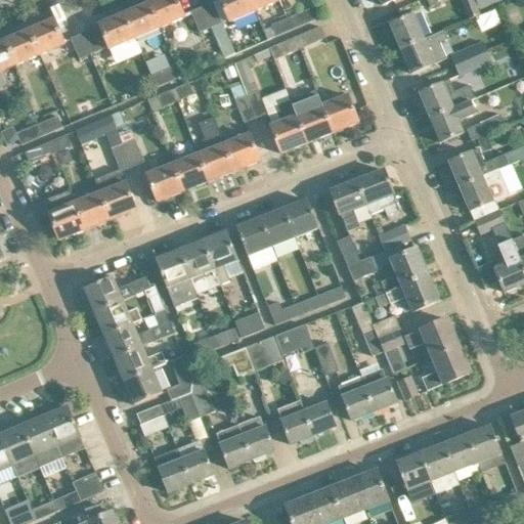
[(176,0),(156,0),(148,3),(160,29),(184,18),(176,0)]
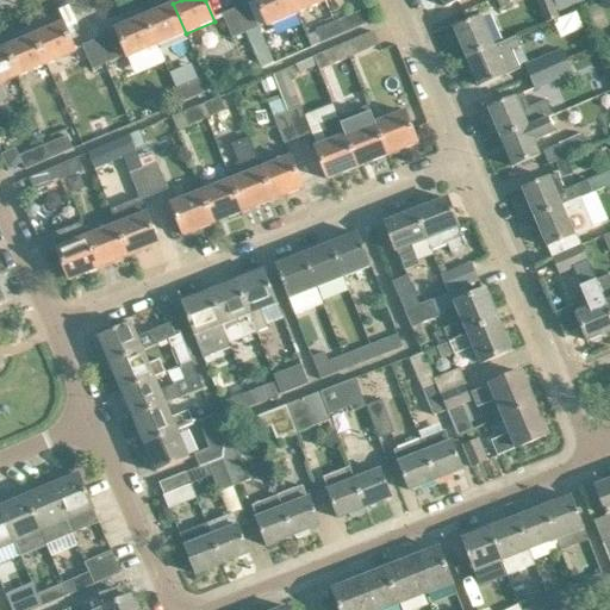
[(256,0),(257,1),(268,26),(297,14),(291,0),(256,0)]
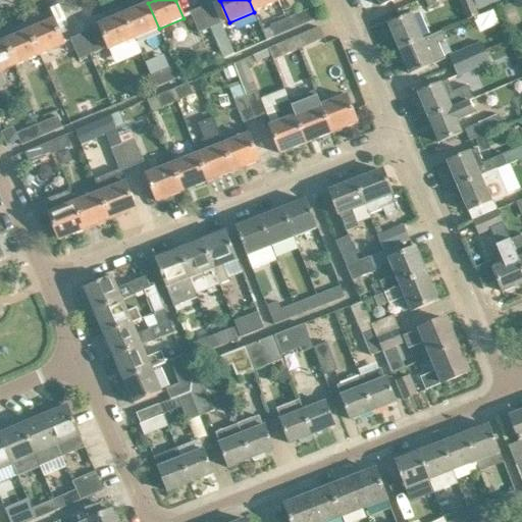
[(277,0),(249,0),(254,12),(278,1),(277,0)]
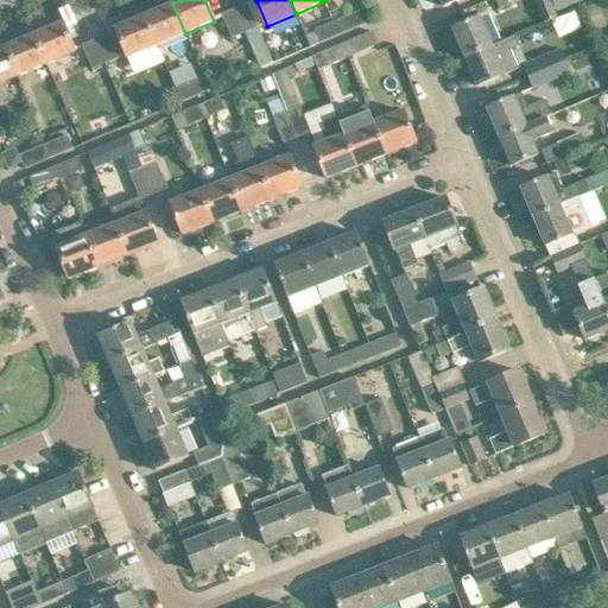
[(494,0),(499,10),(520,0),(494,0)]
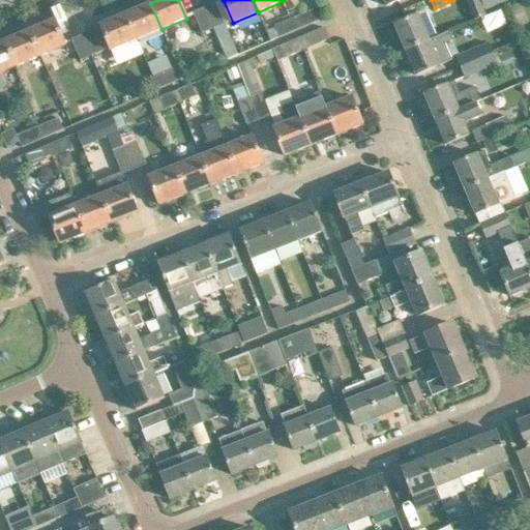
[(465,0),(474,22),(487,17),(478,0),(465,0)]
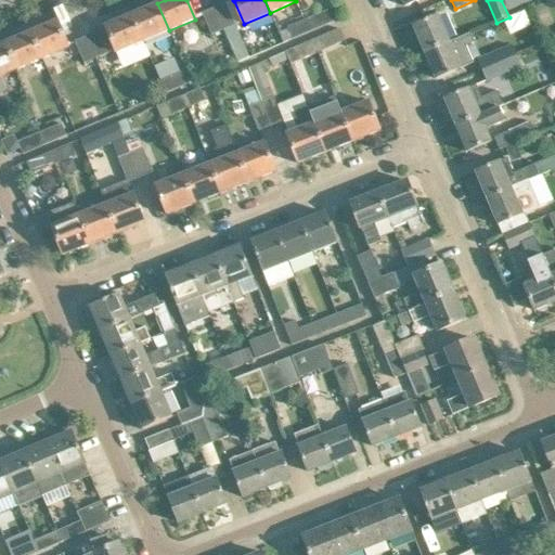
[(236,64),(250,59),(226,2),(214,8),(223,30),(236,64)]
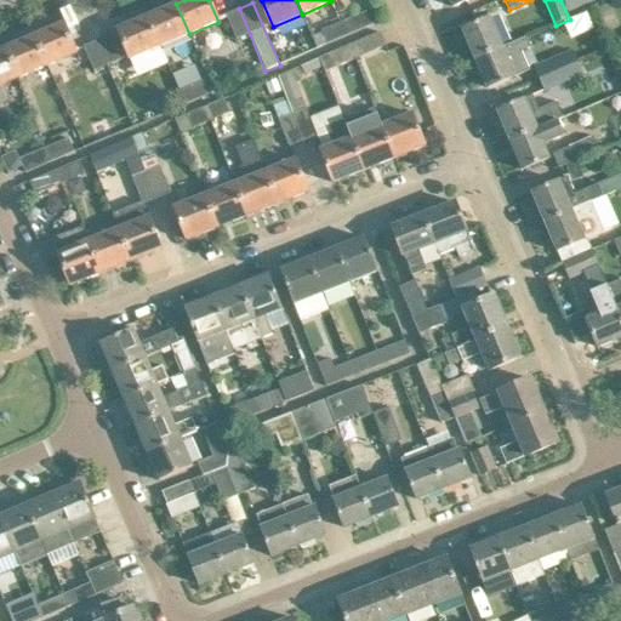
[(176,4),(147,16),(160,47),(189,34),(176,4)]
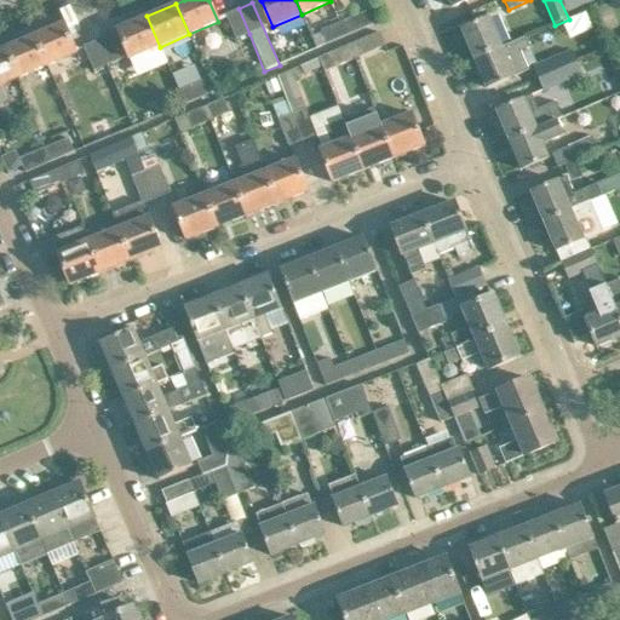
[(250,34),(239,9),(225,15),(236,39),(250,34)]
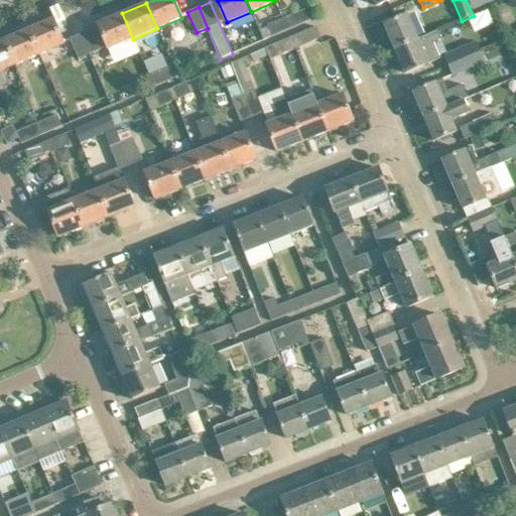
[(307,8),(282,19),(286,31),(312,19),(307,8)]
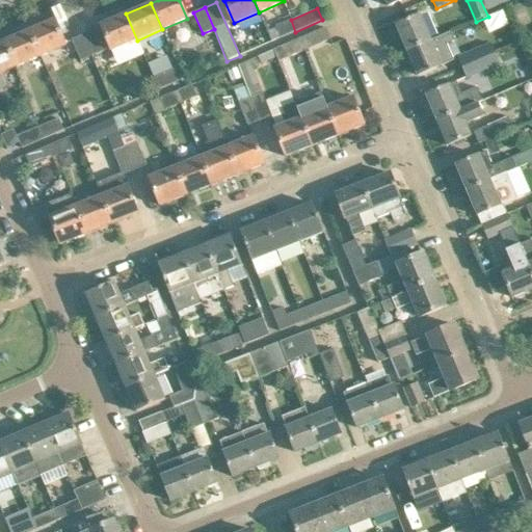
[(101,25),(101,27),(111,51),(137,41),(126,14),(101,25)]
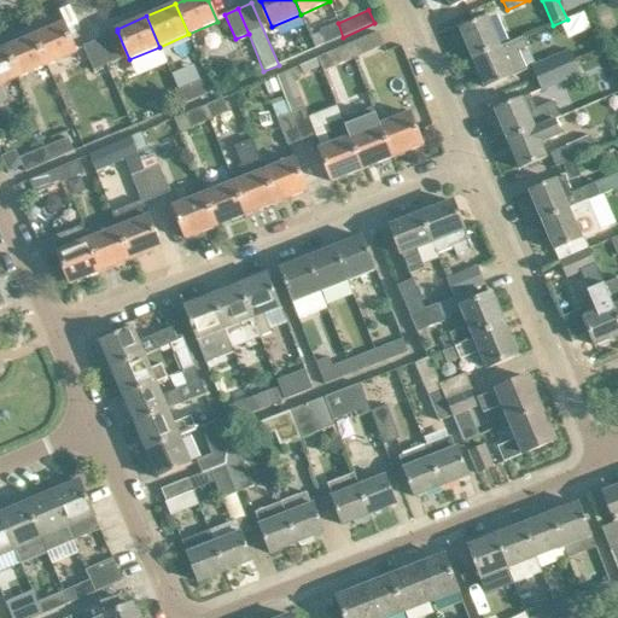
[(460,29),(473,58),(500,47),(488,17),(460,29)]
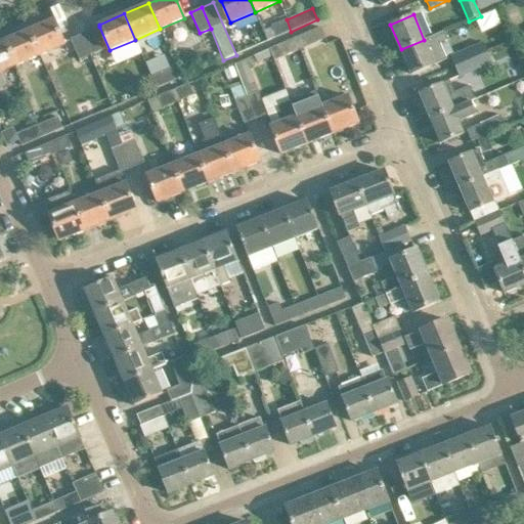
[(54,19),(30,30),(40,55),(64,45),(54,19)]
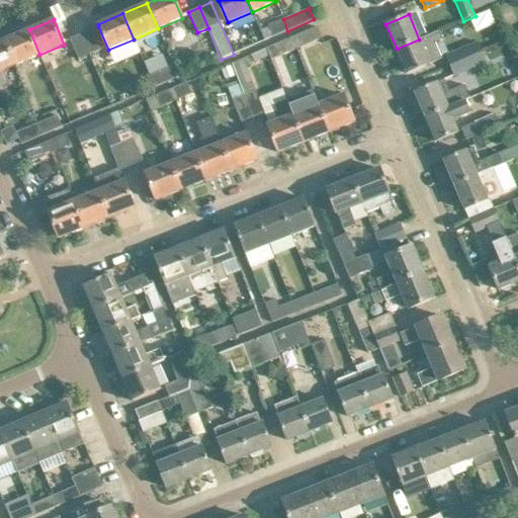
[(268,25),(269,27),(260,31),(264,40),(273,37),(287,31),(283,19),(268,25)]
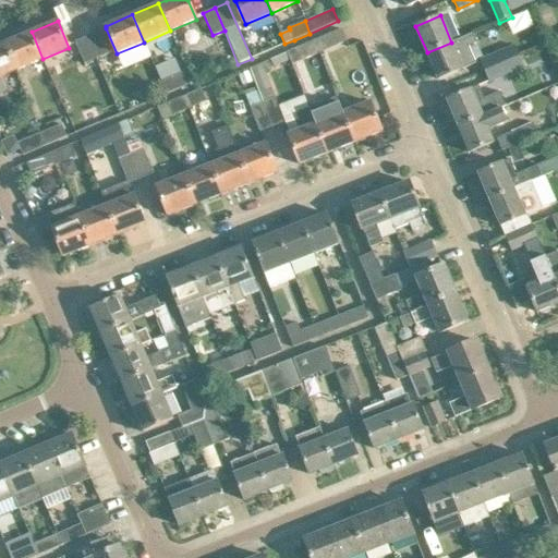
[(341,29),(315,40),(319,53),(348,41),(341,29)]
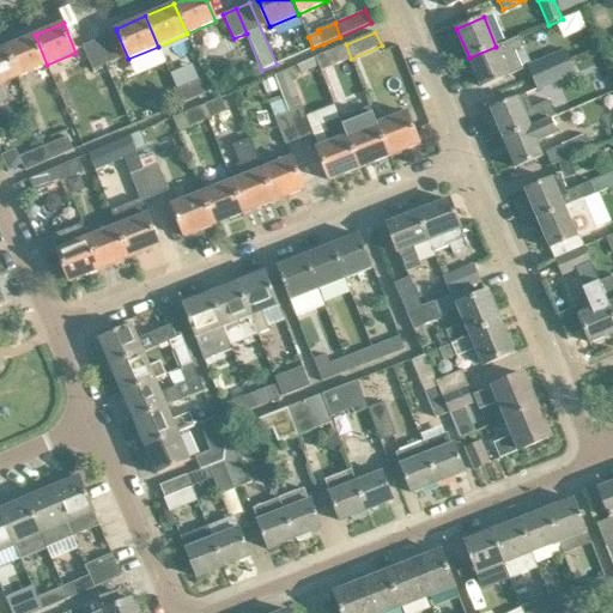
[(35,35),(6,48),(18,77),(47,65),(35,35)]
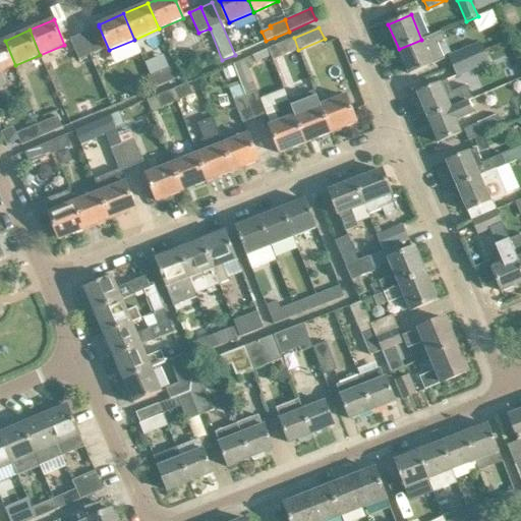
[(93,30),(81,35),(90,55),(102,50),(93,30)]
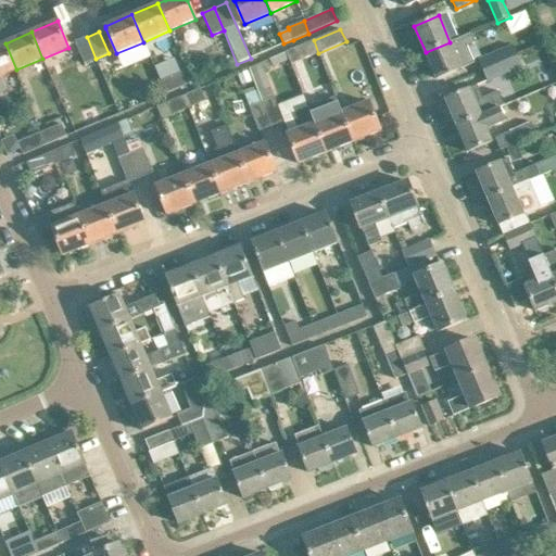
[(470,34),(450,42),(426,52),(437,79),(474,63),(467,47),(475,42),(470,34)]
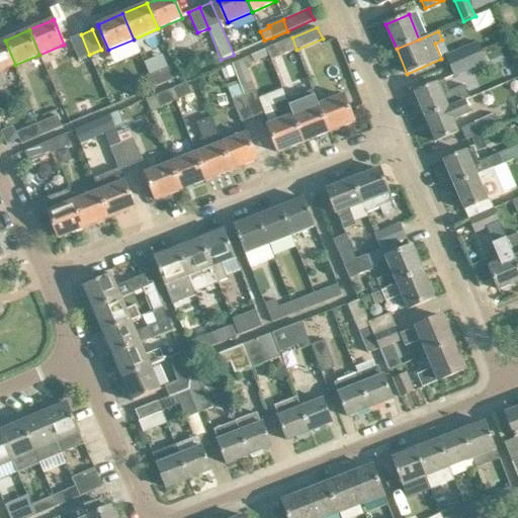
[(70,38),(71,41),(86,76),(96,72),(89,55),(81,34),(70,38)]
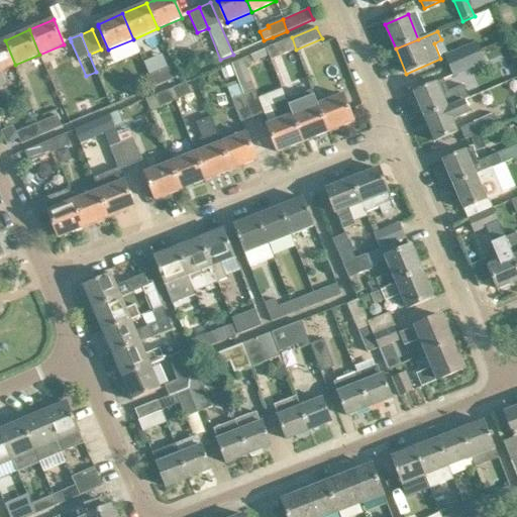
[(292,37),(274,45),(279,57),(296,49),(292,37)]
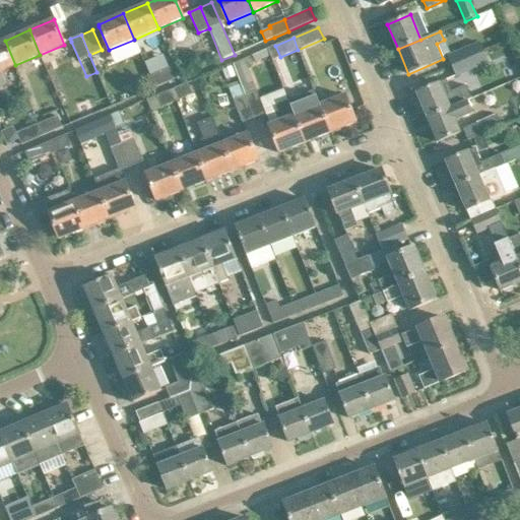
[(0,71),(15,65),(5,41),(0,42),(0,71)]
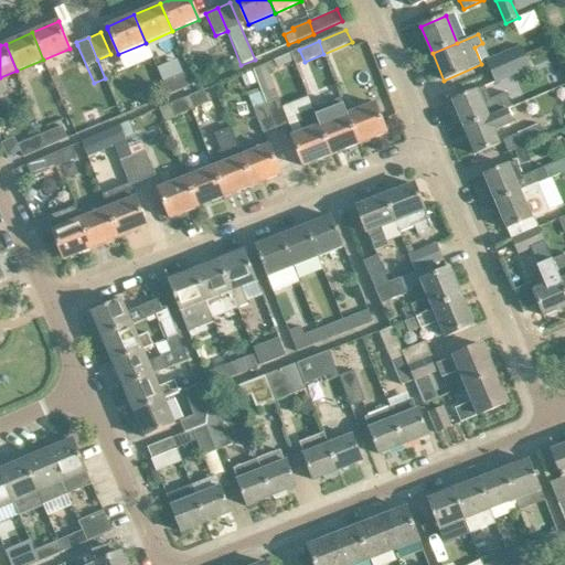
[(486,61),(491,73),(520,61),(514,49),(486,61)]
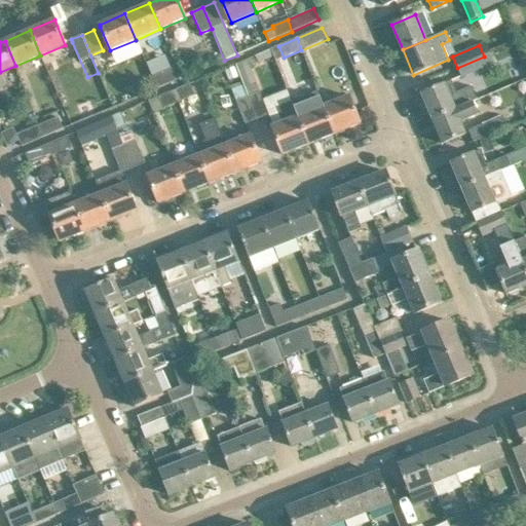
[(271,49),(263,53),(266,60),(274,57),(271,49)]
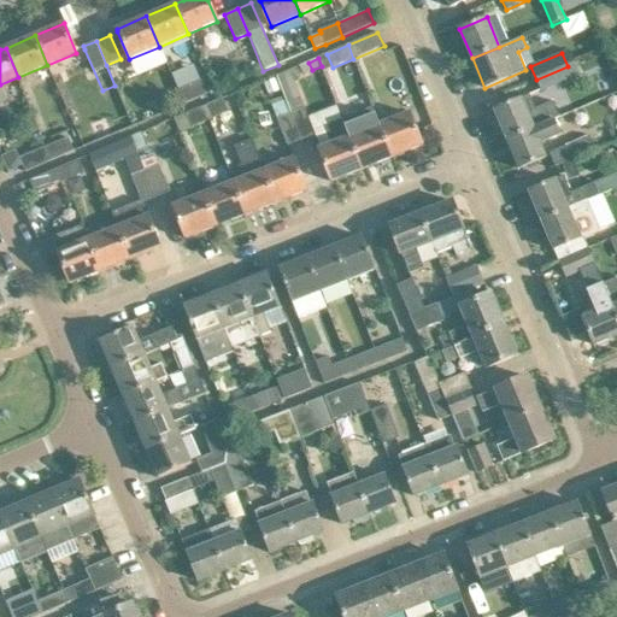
[(568,66),(536,80),(541,90),(573,77),(568,66)]
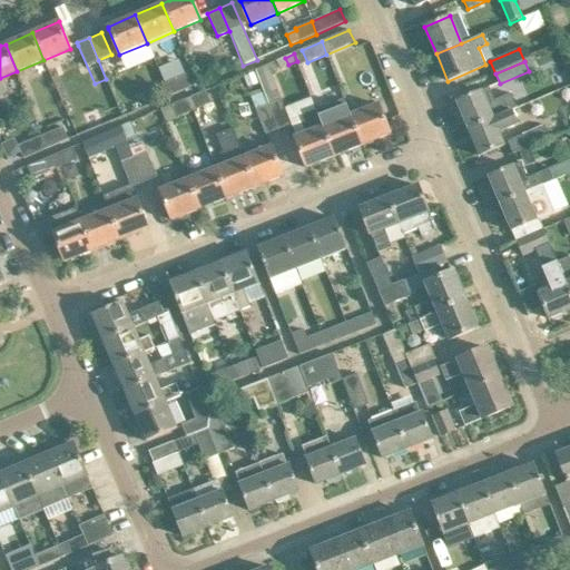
[(255,70),(264,92),(278,130),(291,125),(267,66),(255,70)]
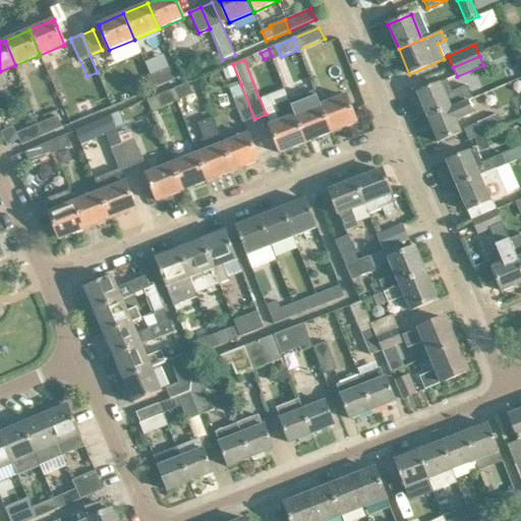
[(177,79),(172,67),(150,76),(154,89),(177,79)]
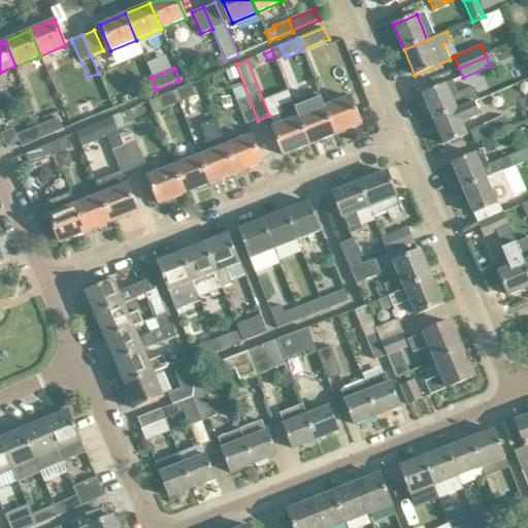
[(423,94),(433,120),(479,100),(472,87),(458,93),(453,81),(423,94)]
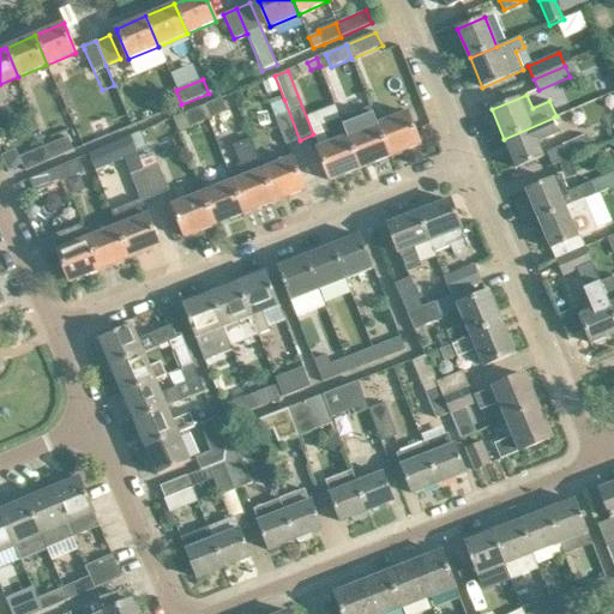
[(221,98),(203,106),(209,119),(227,112),(221,98)]
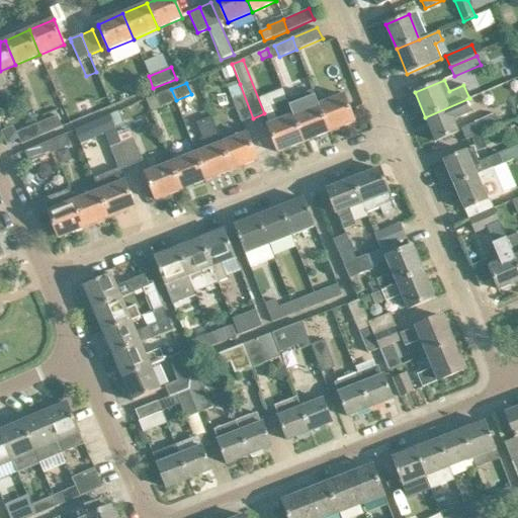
[(240,84),(229,88),(242,122),(253,118),(240,84)]
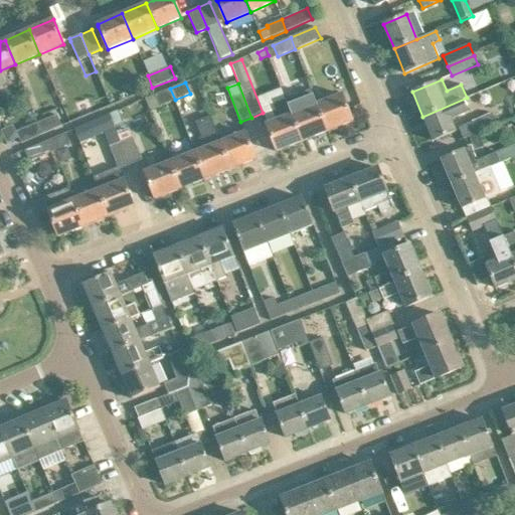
[(145,99),(149,111),(175,100),(170,89),(145,99)]
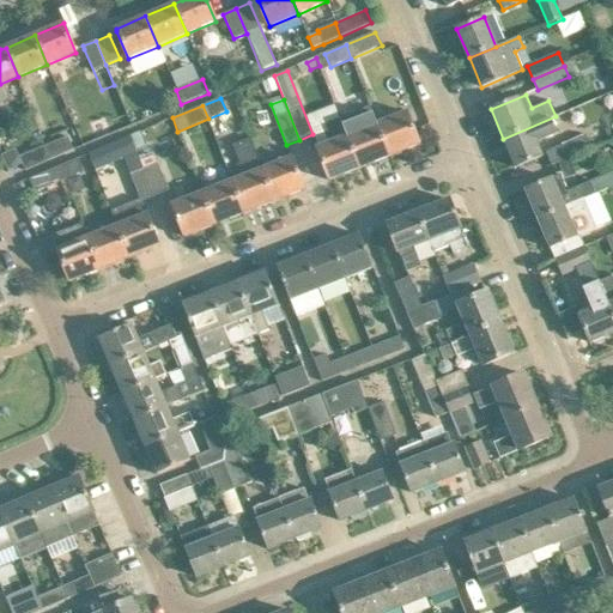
[(370,107),(340,119),(359,169),(389,157),(377,125),(370,107)]
